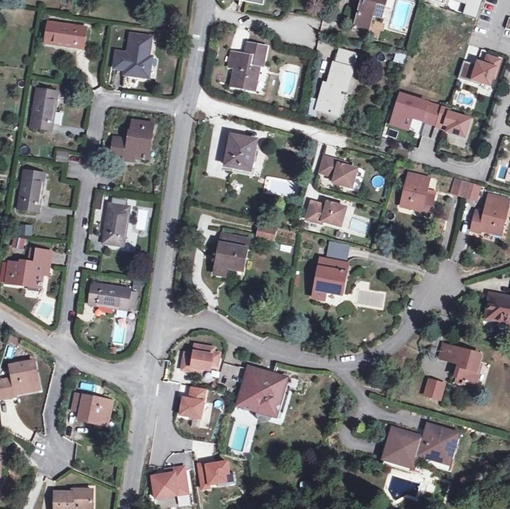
[(355,20),(369,24),(372,12),(381,15),(384,0),(365,0),(365,1),(360,0),(355,20)]
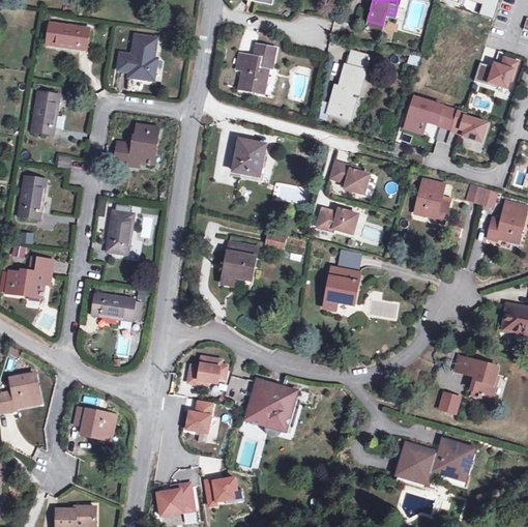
[(481,0),(485,1),(480,13),(492,17),(497,0),(481,0)]
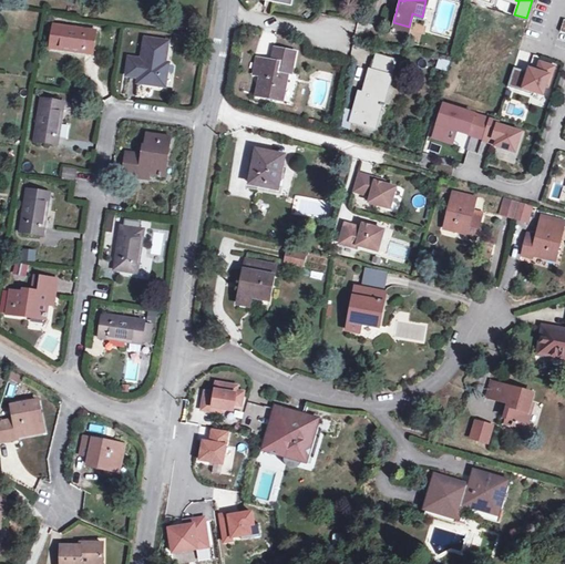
[(64,27),(64,24),(51,22),(48,45),(89,63),(94,29),(72,26),(72,28),(64,27)]
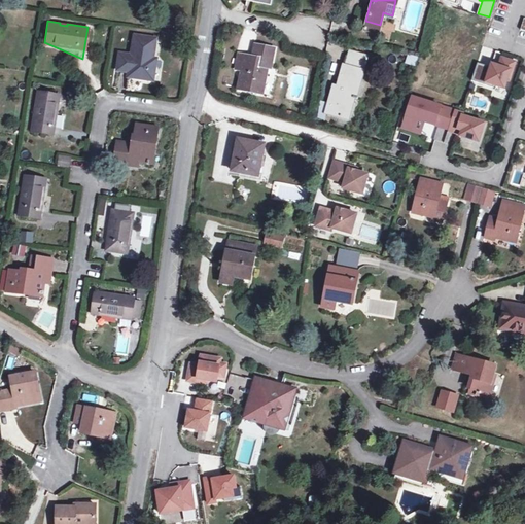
[(378,32),(380,25),(365,21),(363,28),(378,32)]
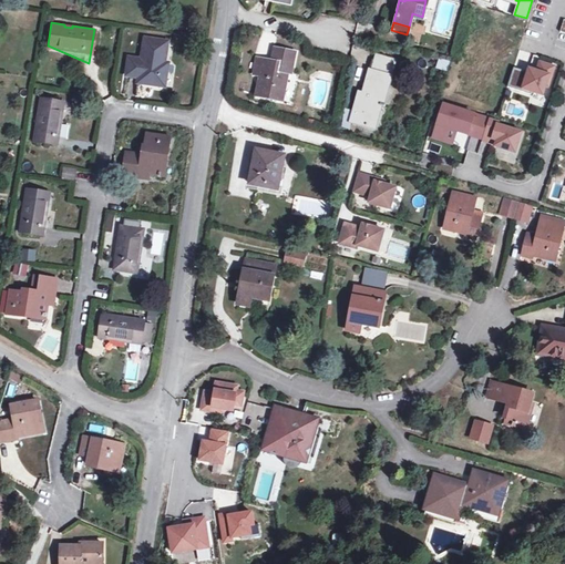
[(160,73),(165,74),(166,61),(163,61),(166,40),(143,36),(141,50),(143,50),(142,58),(127,55),(125,73),(136,74),(145,75),(144,82),(157,83),(160,73)]
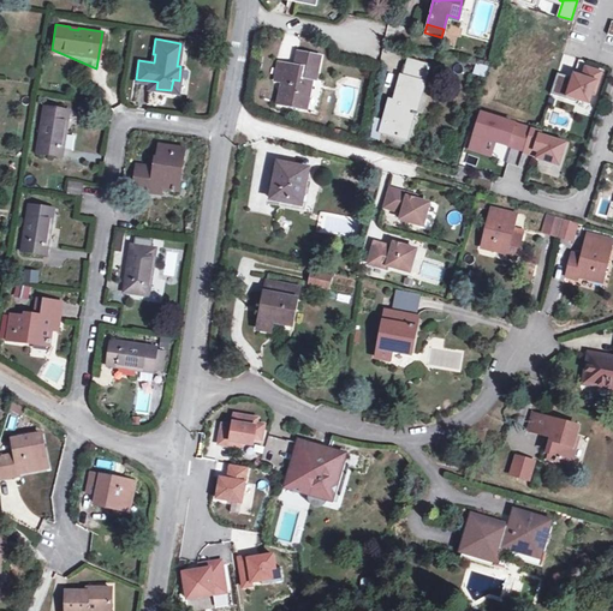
[(285,91),(283,102),(304,106),(309,84),(308,84),(309,77),(314,77),(319,54),(297,49),(293,63),(278,60),(274,78),(281,79),(279,90),(285,91)]
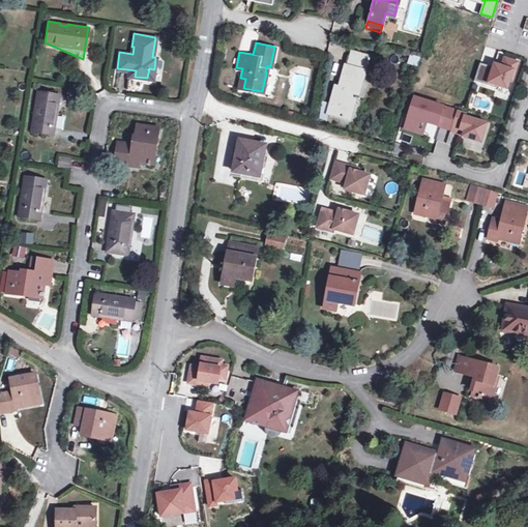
[(330,100),(327,112),(348,117),(354,94),(356,95),(369,54),(351,49),(347,64),(345,63),(338,89),(333,88),(330,100)]
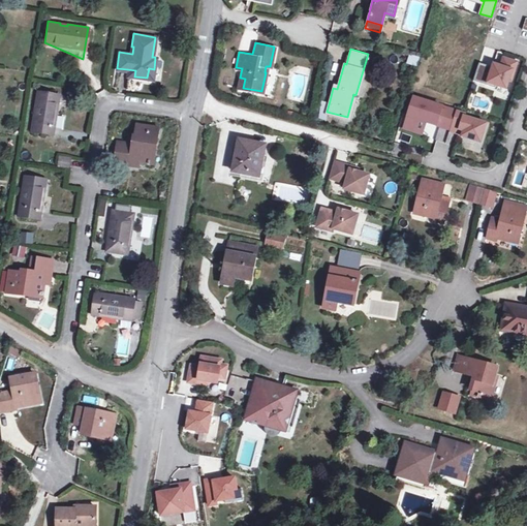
[(408,54),(406,59),(415,62),(417,57),(408,54)]
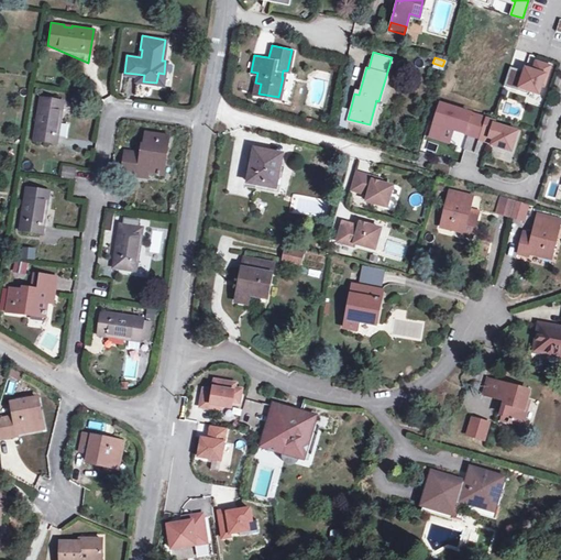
[(542,84),(549,64),(534,58),(530,67),(528,67),(527,70),(523,68),(508,64),(502,83),(526,90),(526,88),(537,91),(540,83),(542,84)]
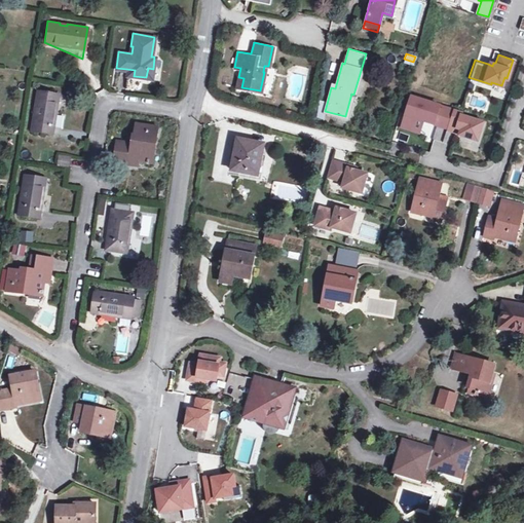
[(36,102),(35,109),(33,109),(30,129),(51,133),(58,92),(36,89),(34,102),(36,102)]
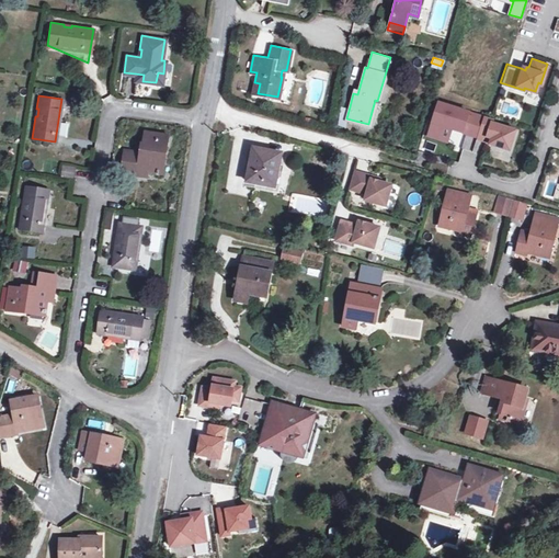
[(482,115),(438,101),(428,134),(440,137),(444,124),(451,126),(476,135),(482,115)]
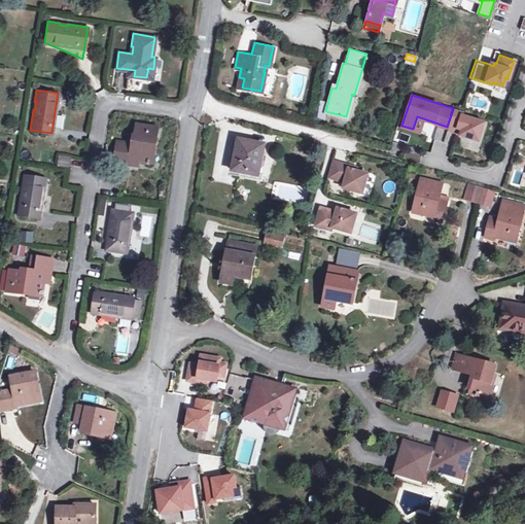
[(323,117),(325,111),(328,100),(320,98),(317,115),(323,117)]
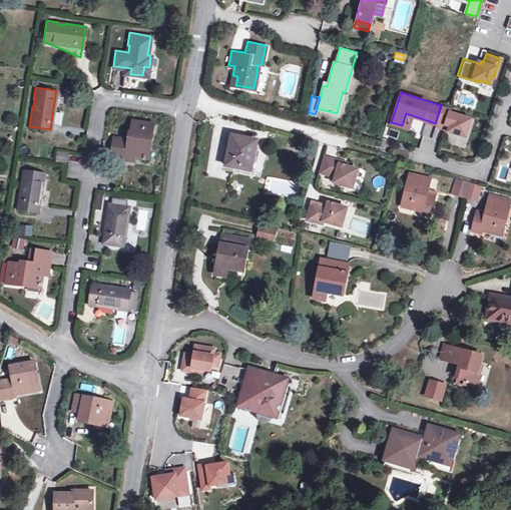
[(465,135),(471,117),(449,110),(450,108),(441,105),(435,124),(443,127),(445,123),(448,124),(446,130),(465,135)]
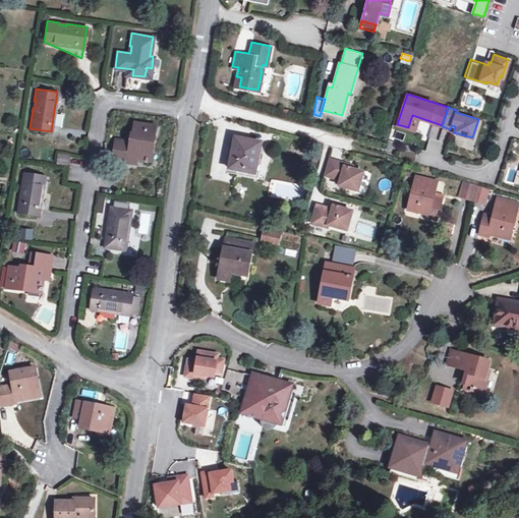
[(418,117),(412,115),(408,127),(415,129),(418,117)]
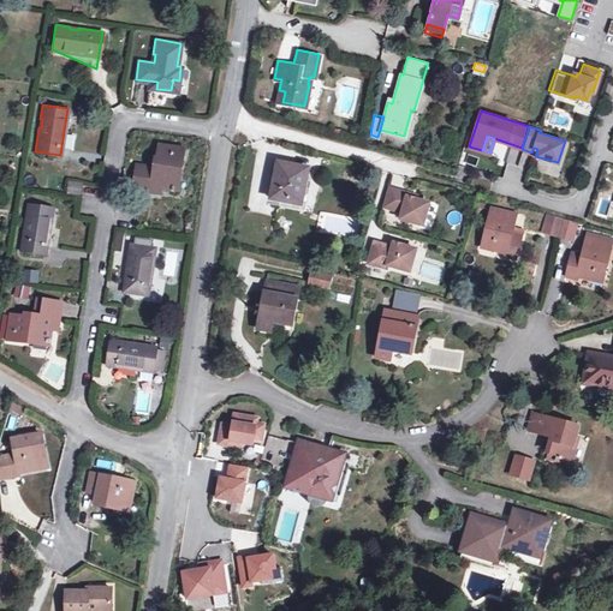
[(149,184),(160,186),(176,189),(183,147),(158,143),(155,157),(158,159),(156,167),(135,163),(131,189),(148,191),(149,184)]
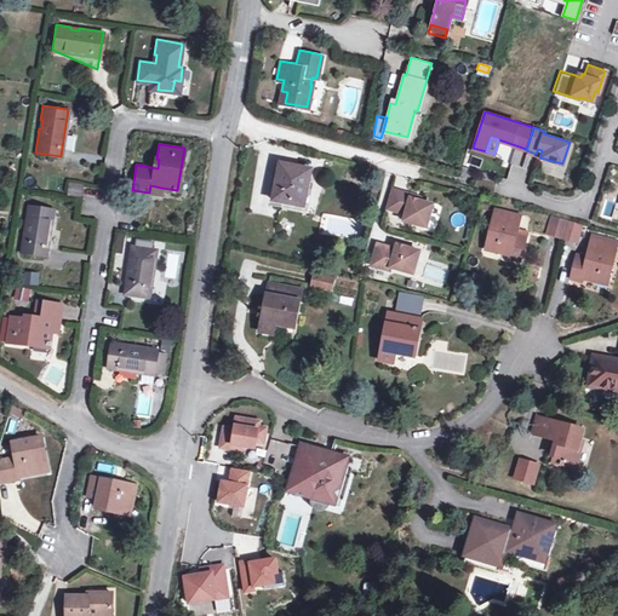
[(280,161),(273,197),(303,203),(310,166),(280,161)]
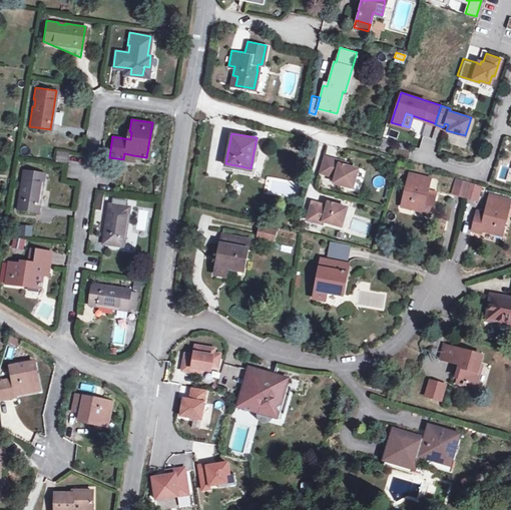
[(408,133),(406,140),(418,143),(420,136),(408,133)]
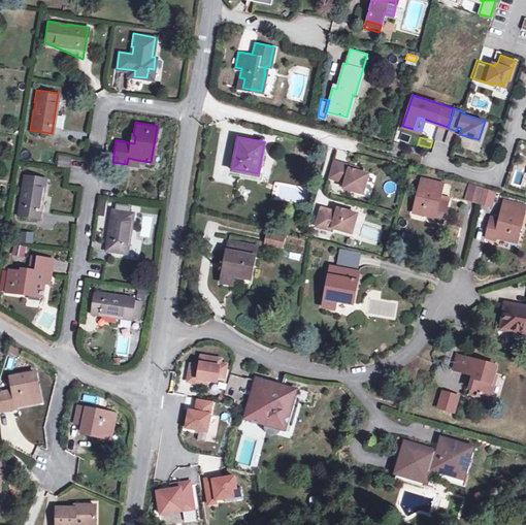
[(69,157),(58,155),(57,164),(68,165),(69,157)]
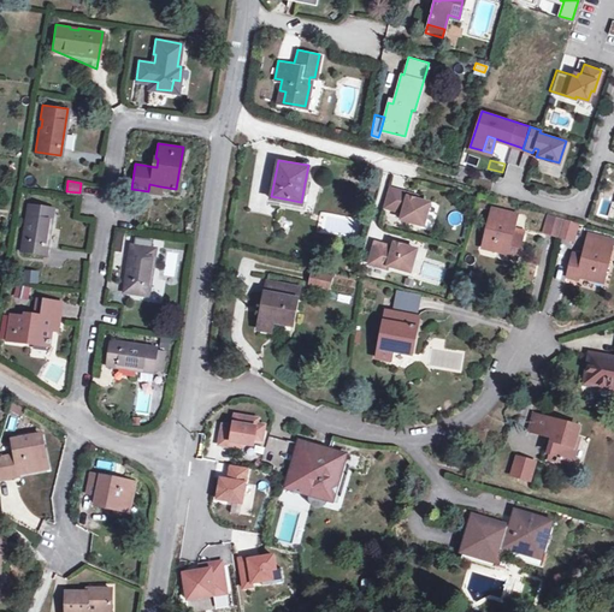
[(406,195),(407,191),(389,186),(383,206),(401,211),(400,218),(423,224),(429,201),(414,197),(406,195)]
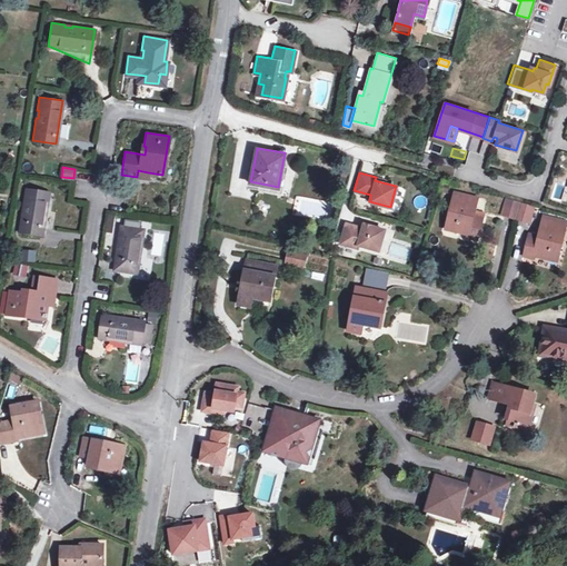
[(25,200),(23,208),(21,208),(18,231),(41,235),(48,191),(25,187),(22,200),(25,200)]
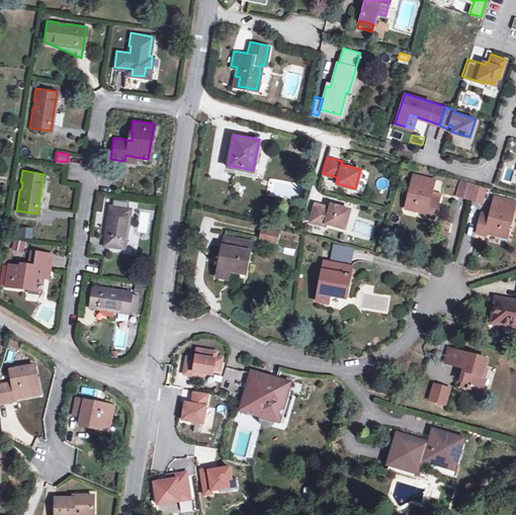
[(433,217),(438,198),(429,196),(434,179),(412,173),(405,203),(425,208),(424,215),(433,217)]
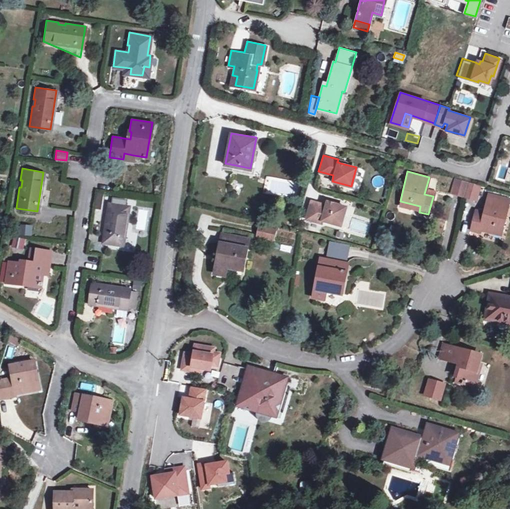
[(463,194),(467,179),(455,176),(451,190),(463,194)]
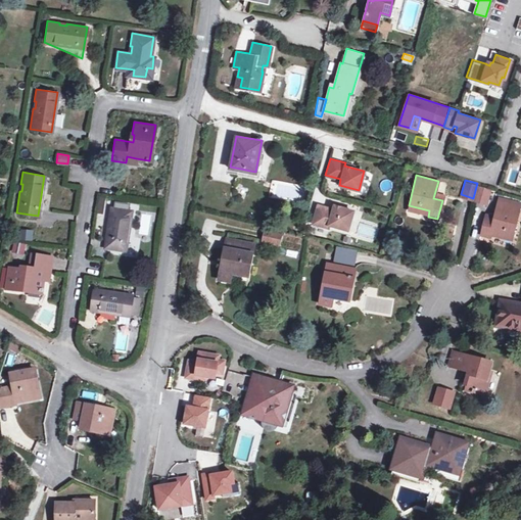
[(477,183),(473,198),(485,202),(489,187),(477,183)]
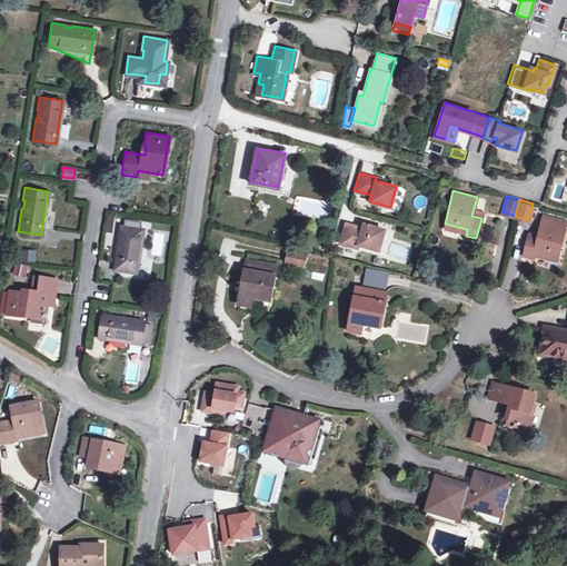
[(557,256),(565,222),(540,216),(536,236),(527,234),(523,252),(533,256),(534,250),(557,256)]
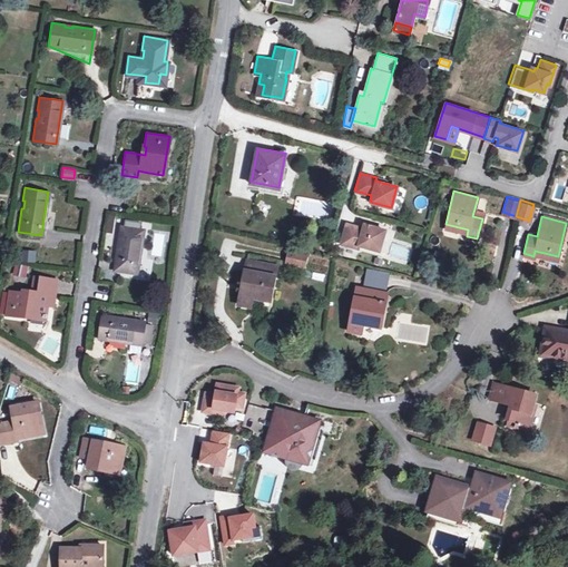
[(368,228),(362,227),(345,223),(341,244),(358,248),(359,245),(379,251),(384,228),(369,224),(368,228)]
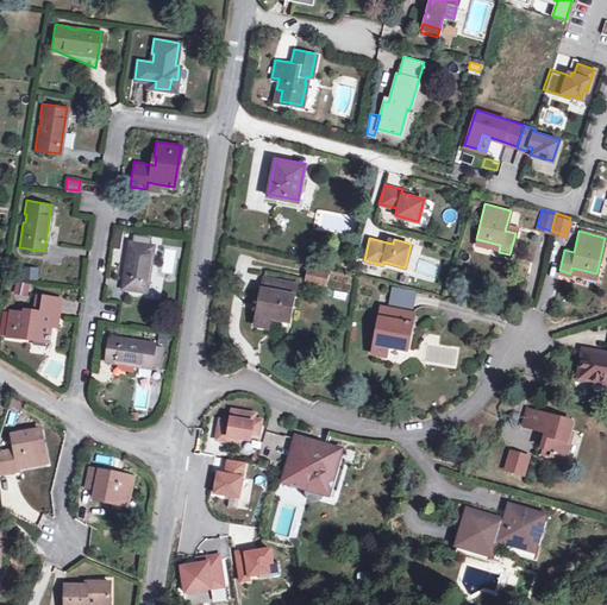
[(127,254),(126,263),(124,263),(120,288),(145,291),(152,245),(127,240),(125,254),(127,254)]
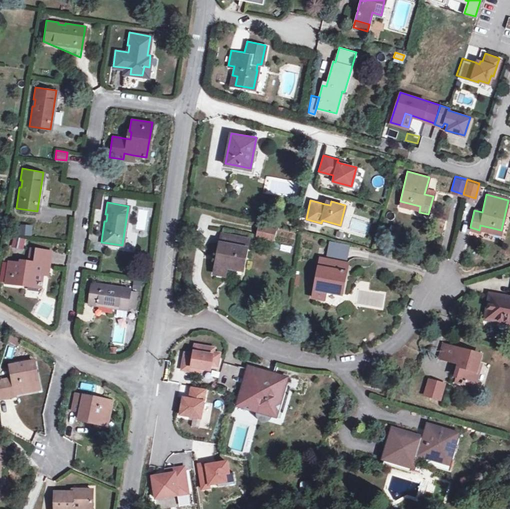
[(30,232),(30,221),(16,222),(16,232),(30,232)]
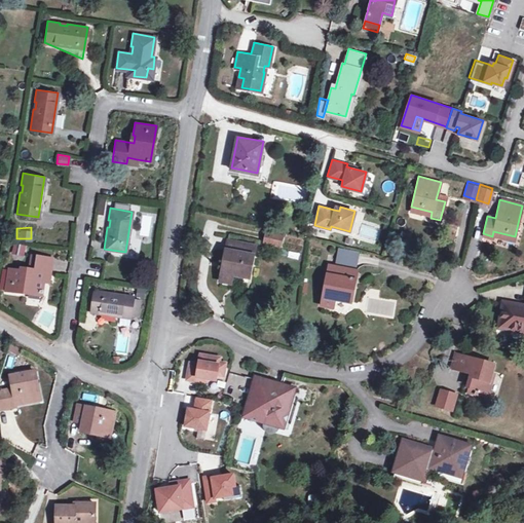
[(266,230),(264,240),(279,245),(282,234),(266,230)]
